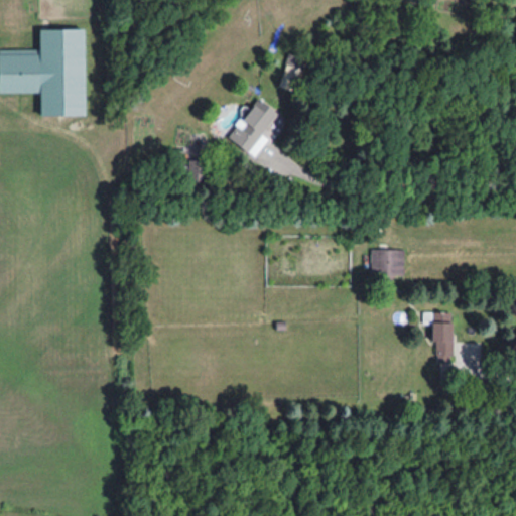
[(0,47),(0,92),(42,92),(42,48),(0,47)]
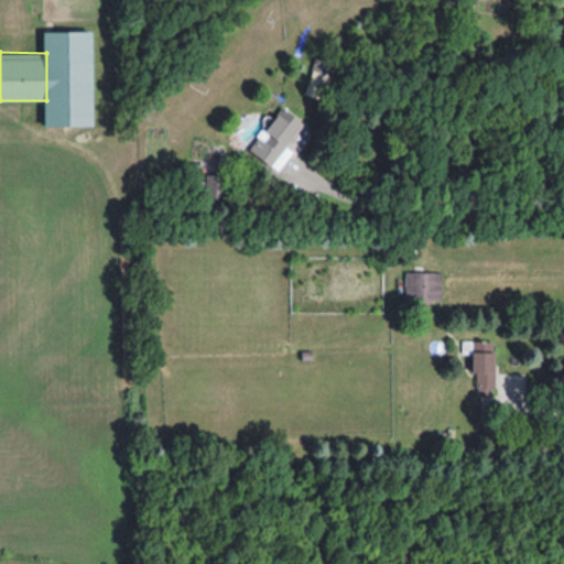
[(249,148),(269,165),(304,125),(283,107),(249,148)]
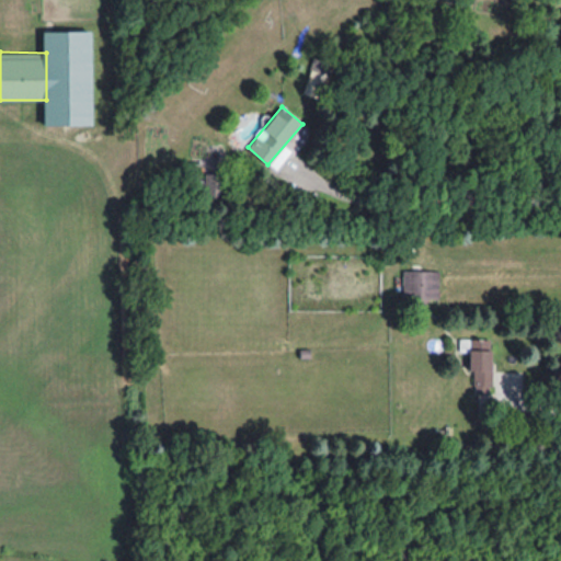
[(202,198),(224,201),(227,175),(204,173),(202,198)]
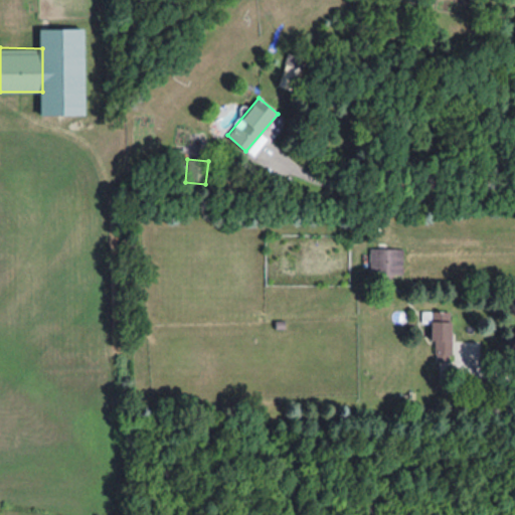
[(403,249),(371,249),(371,275),(403,275),(403,249)]
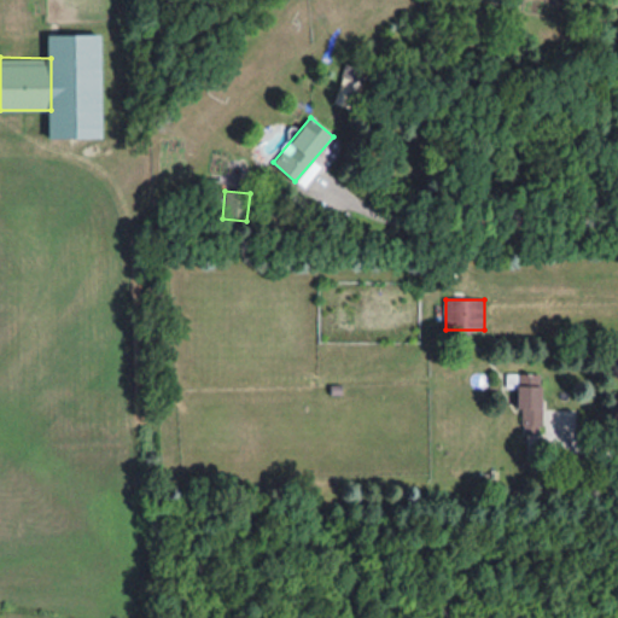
[(542,374),(518,374),(519,433),(543,433),(542,374)]
